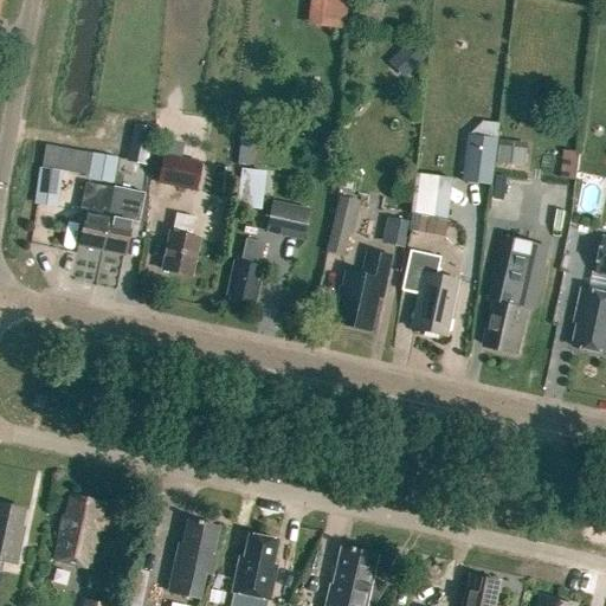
[(309,1),(307,26),(343,31),(347,0),(315,0),(315,2),(309,1)]
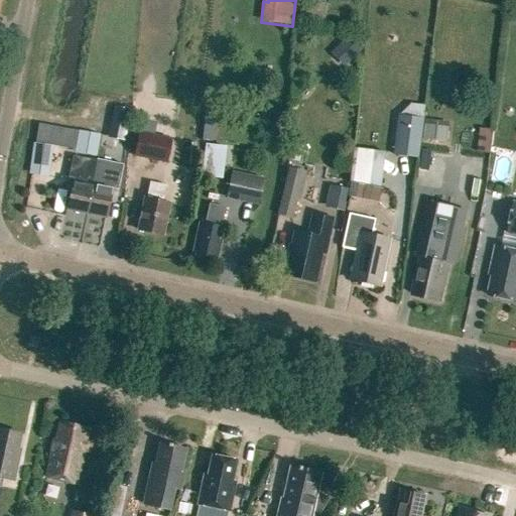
[(347,38),(339,45),(352,58),(360,50),(347,38)]
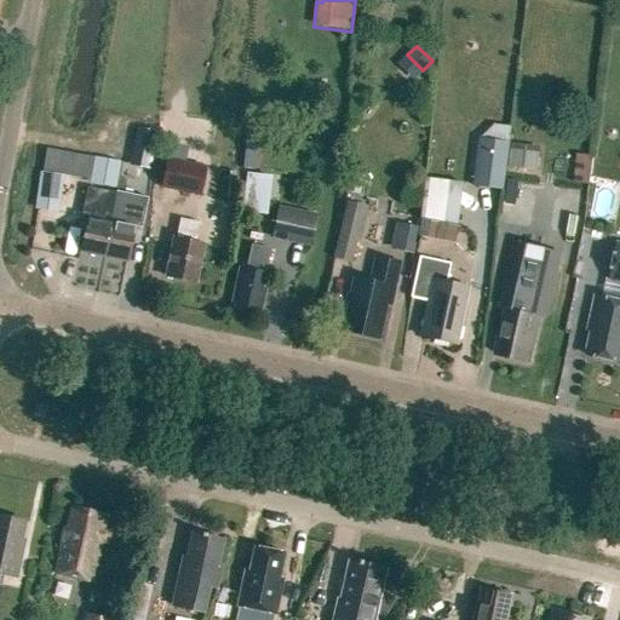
[(503,188),(509,141),(507,141),(510,125),(493,122),(478,137),(472,184),(503,188)]
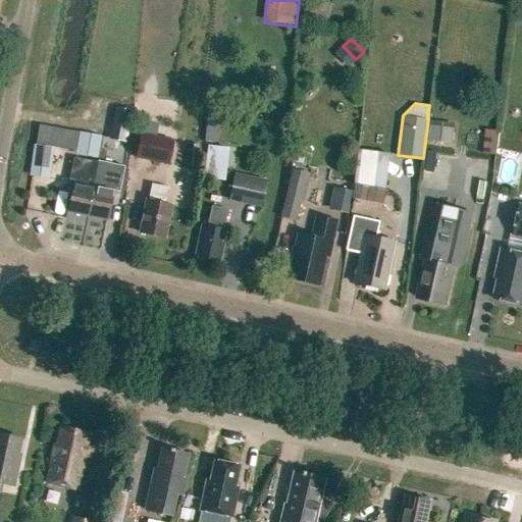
[(116,110),(113,125),(129,128),(133,113),(116,110)]
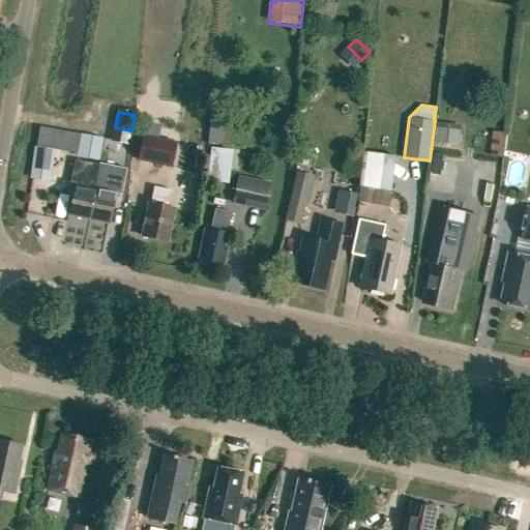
[(435,128),(433,143),(457,146),(459,131),(435,128)]
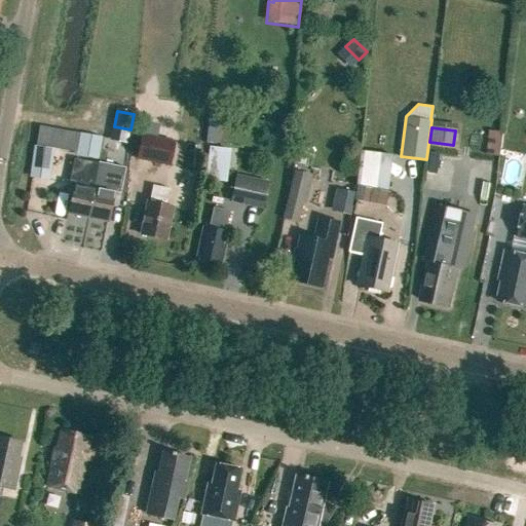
[(489,130),(486,155),(499,157),(501,132),(489,130)]
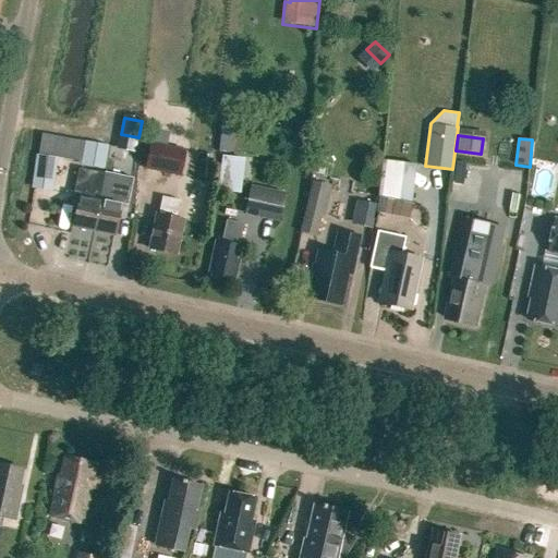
[(180,174),(185,148),(148,141),(143,167),(180,174)]
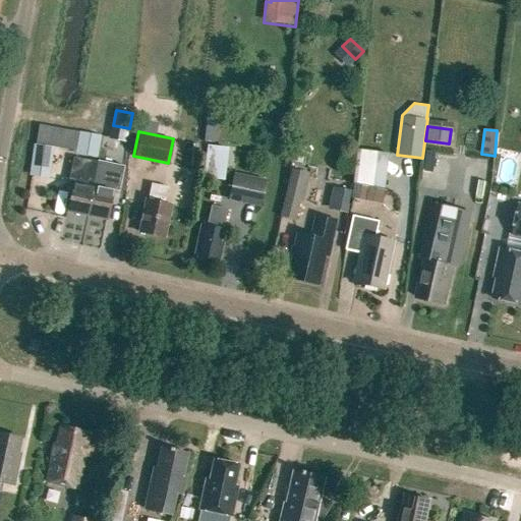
[(103,137),(80,134),(76,155),(98,160),(99,158),(103,137)]
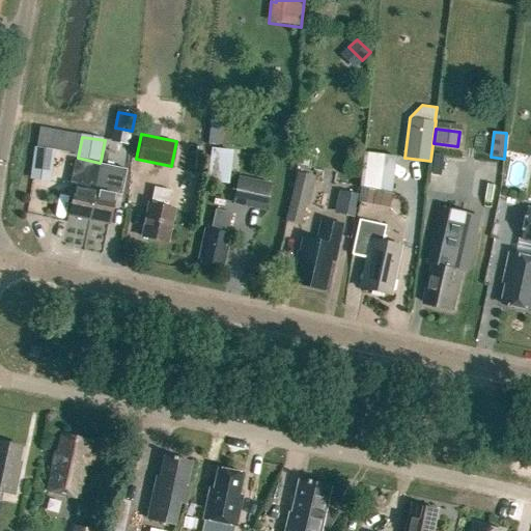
[(212,148),(211,161),(230,164),(232,151),(212,148)]
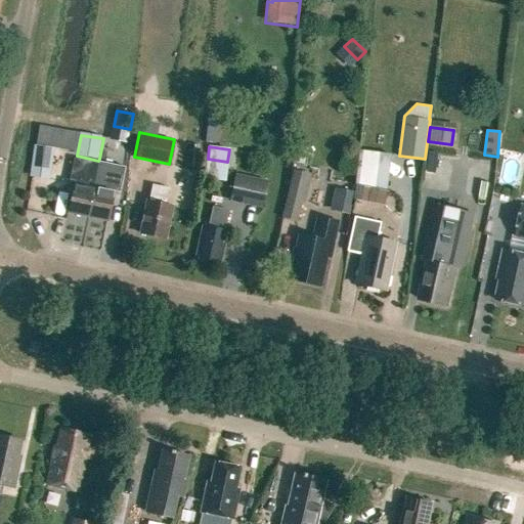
[(32,177),(47,179),(51,149),(36,147),(35,147),(31,176),(32,177)]
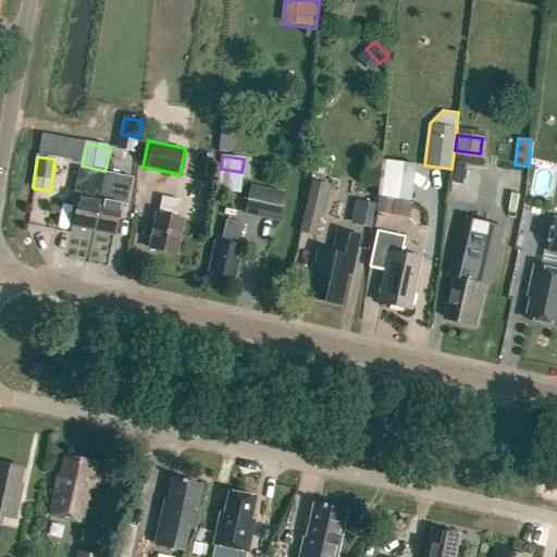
[(385,197),(419,198),(420,160),(386,159),(385,197)]
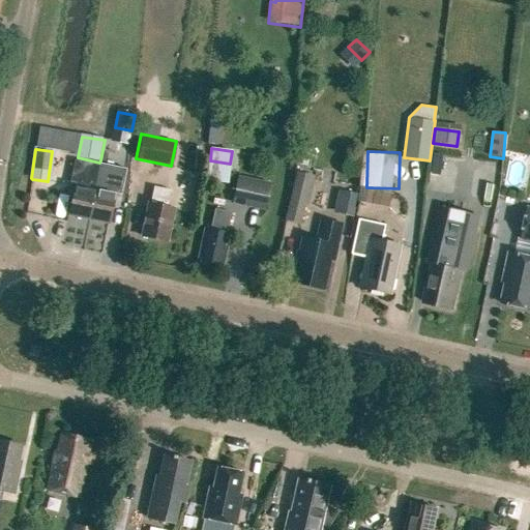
[(89,217),(99,163),(78,157),(76,157),(70,183),(75,184),(68,213),(89,217)]
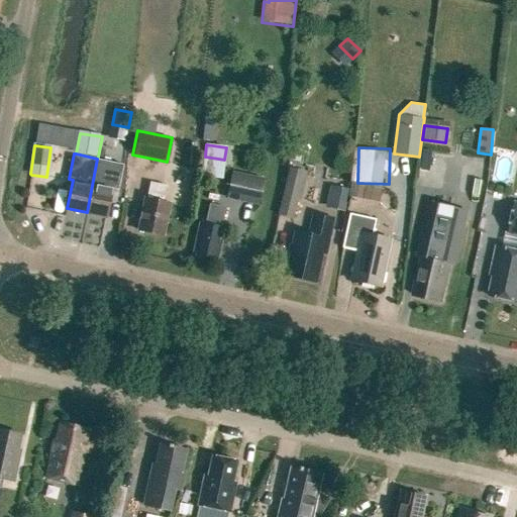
[(98,157),(97,159),(87,212),(107,215),(112,188),(116,189),(122,162),(98,157)]
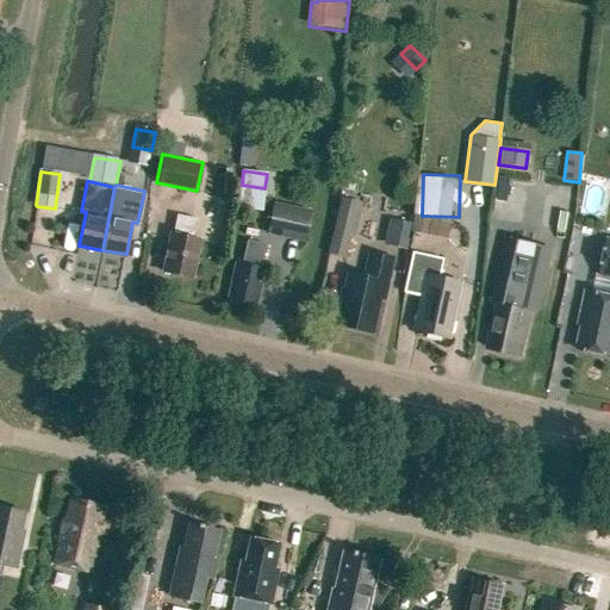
[(341,195),(332,229),(352,234),(360,200),(341,195)]
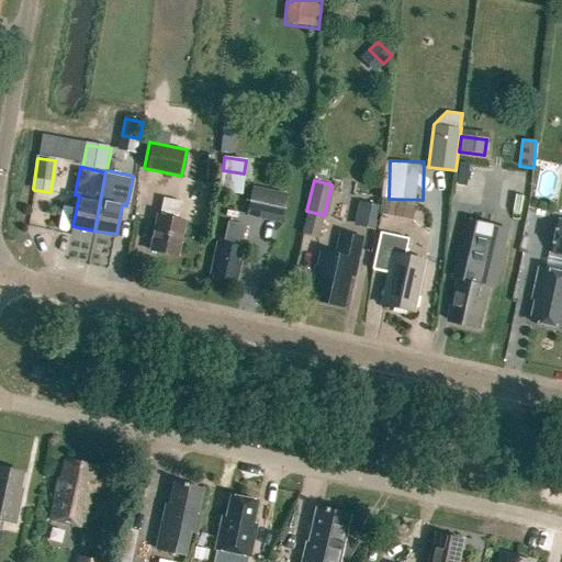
[(281,222),(287,193),(251,186),(246,214),(281,222)]
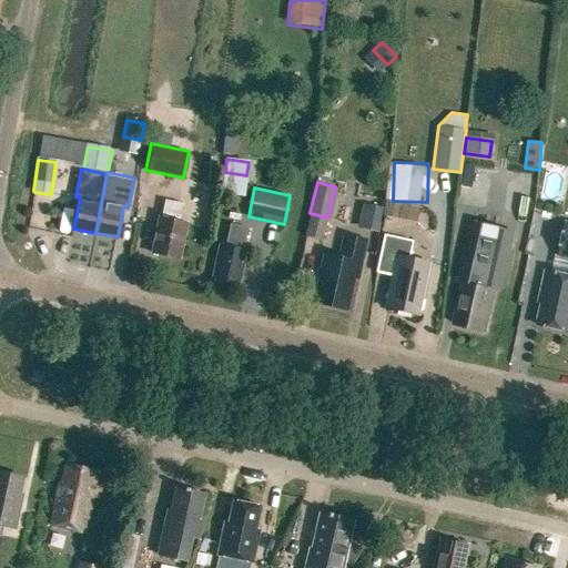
[(180,219),(183,202),(165,199),(162,215),(159,215),(152,252),(179,256),(185,220),(180,219)]
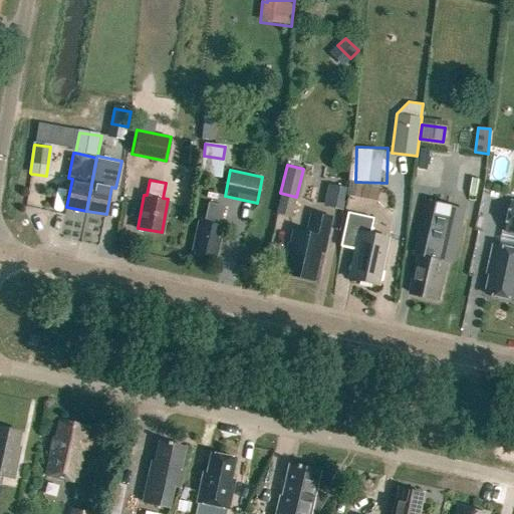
[(327,204),(346,209),(351,186),(332,182),(327,204)]
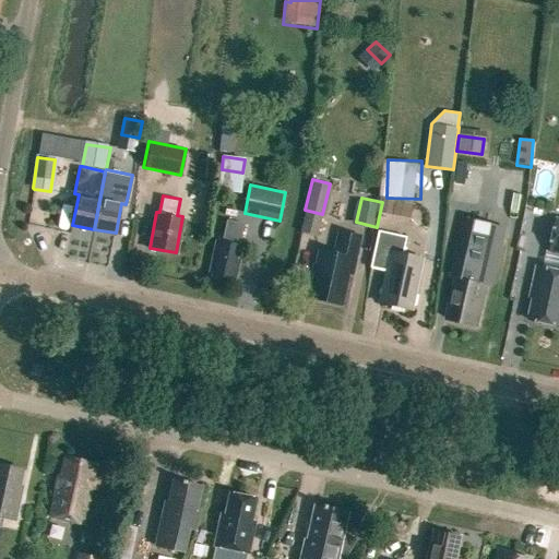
[(414,217),(417,204),(384,198),(381,211),(414,217)]
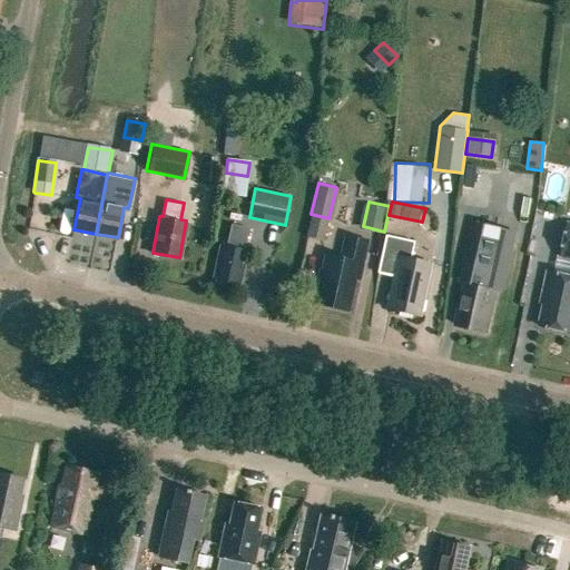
[(569,220),(563,254),(569,255),(569,273),(549,269),(544,290),(548,291),(541,323),(569,328),(569,220)]
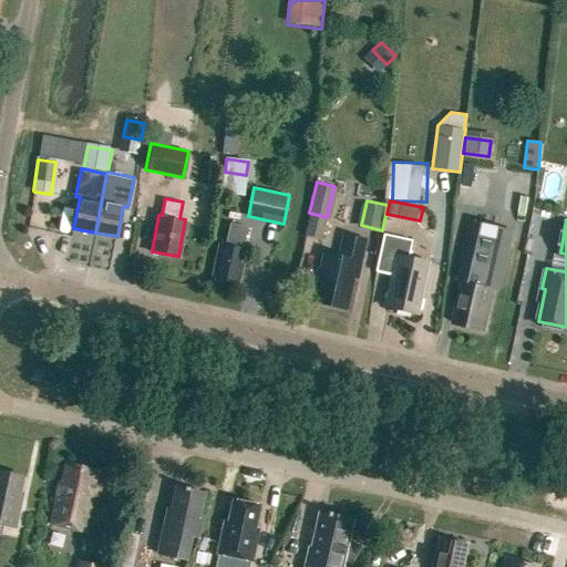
[(454,325),(483,331),(493,289),(492,289),(493,280),(501,282),(513,232),(472,223),(457,281),(464,282),(454,325)]
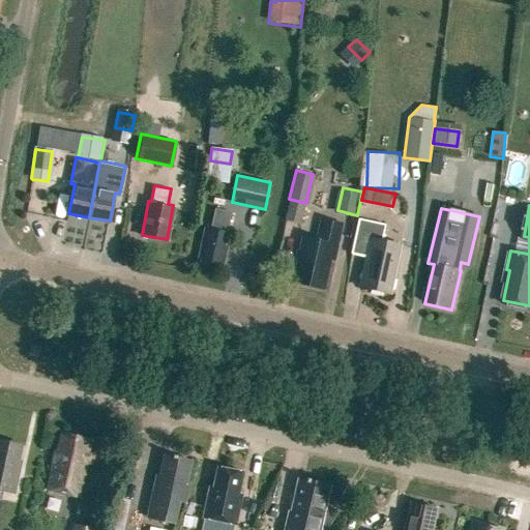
[(226,232),(230,211),(216,209),(212,230),(206,228),(200,258),(222,262),(228,233),(226,232)]
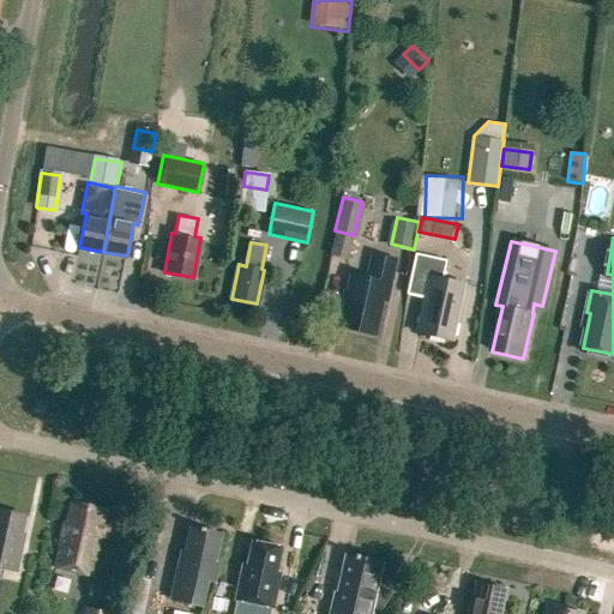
[(452,336),(464,281),(444,276),(447,257),(417,250),(408,290),(427,294),(420,329),(452,336)]
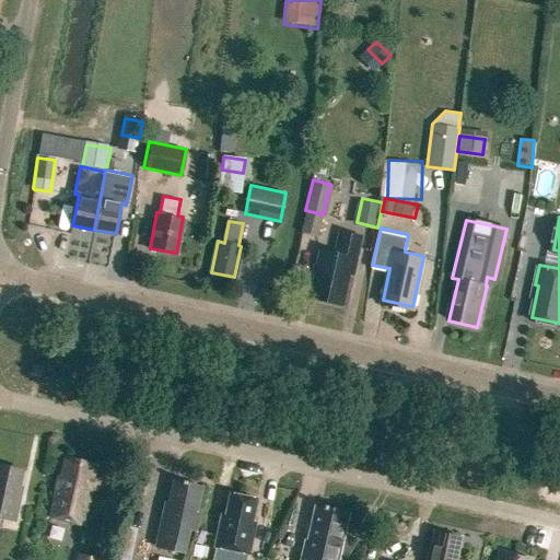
[(352,272),(357,256),(360,237),(339,233),(335,252),(319,248),(310,296),(341,304),(349,272),(352,272)]
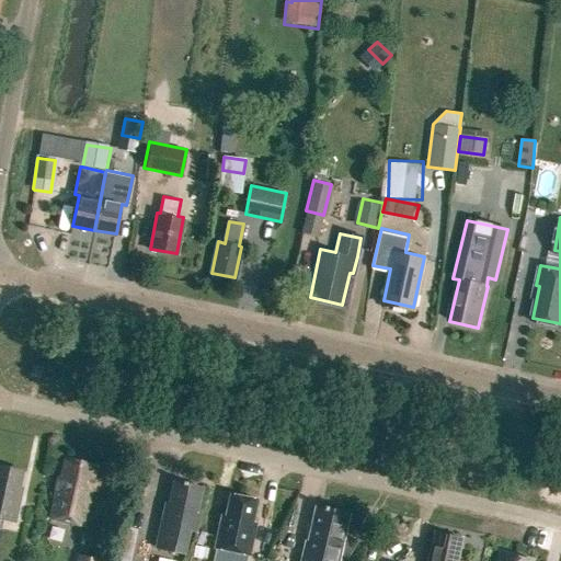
[(39,380),(43,368),(33,367),(30,378),(39,380)]
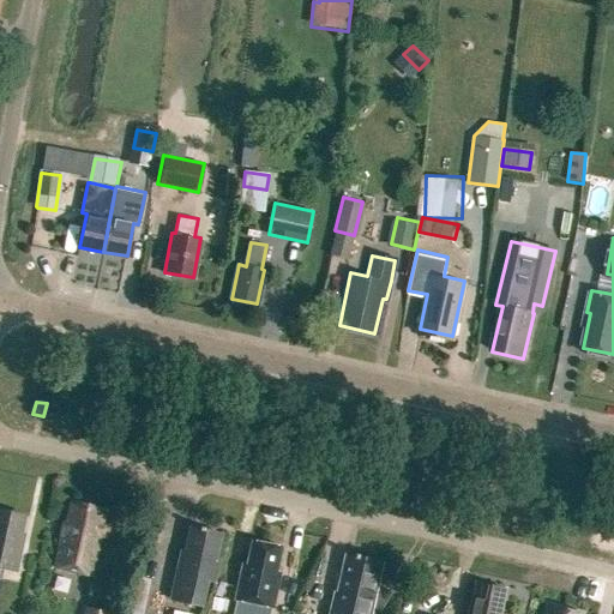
[(91,571),(106,506),(72,499),(67,519),(64,518),(54,563),(91,571)]
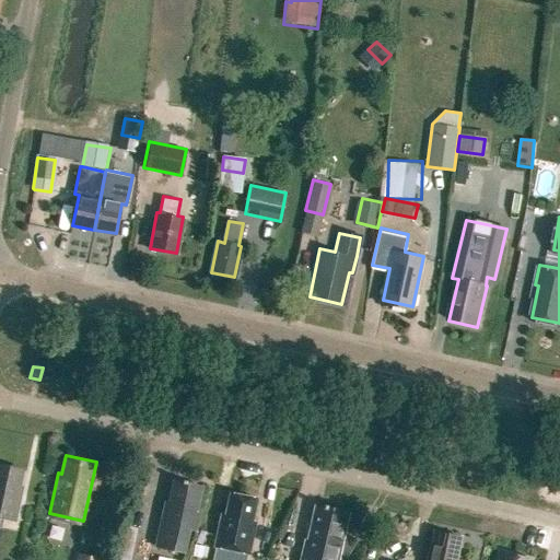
[(18,483),(22,467),(0,462),(0,518),(1,513),(14,516),(21,483),(18,483)]
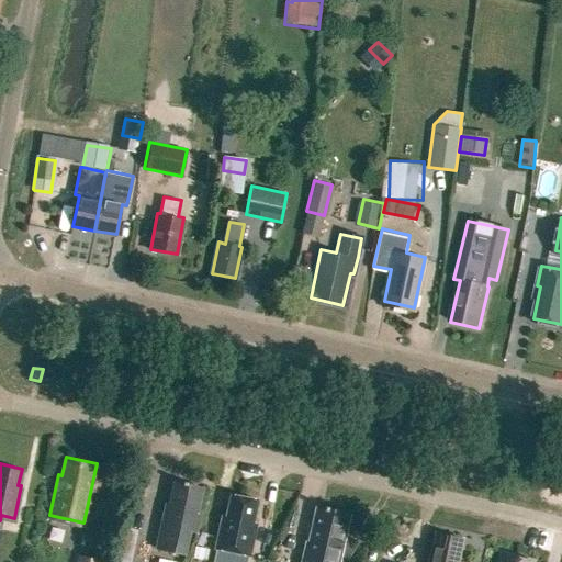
[(198,508),(203,485),(176,479),(171,502),(167,501),(163,521),(164,521),(158,546),(183,551),(188,527),(198,529),(202,509),(198,508)]
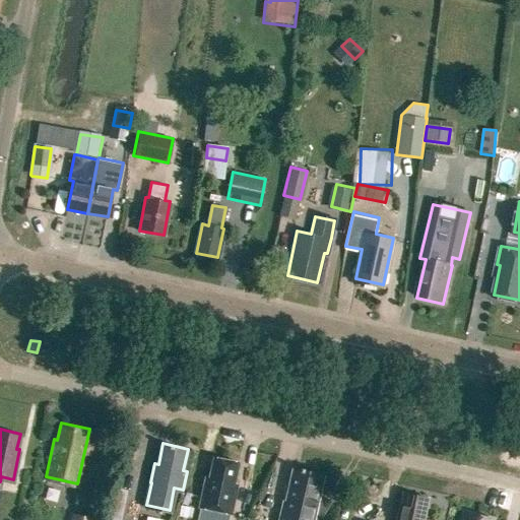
[(233,485),(238,461),(215,456),(210,478),(205,477),(199,505),(232,512),(238,486),(233,485)]
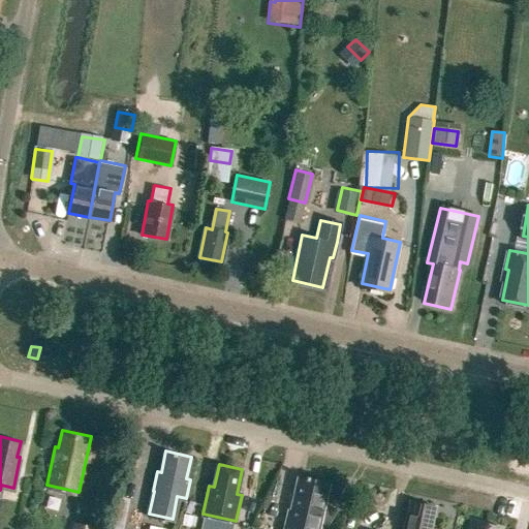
[(323,528),(337,508),(324,501),(329,483),(299,475),(291,509),(289,509),(285,528),(286,528),(323,528)]
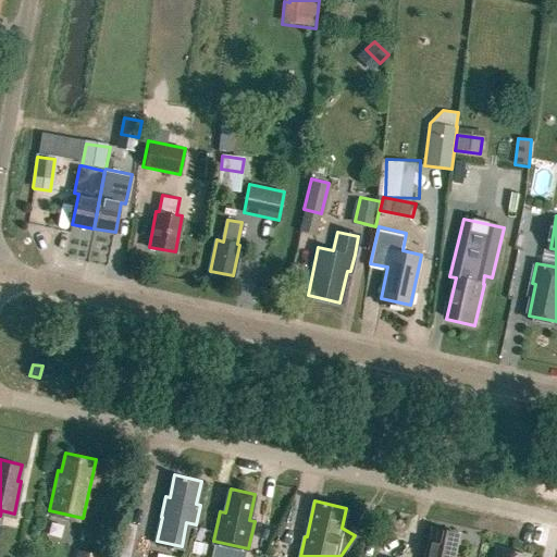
[(453,556),(457,535),(431,530),(424,556),(453,556)]
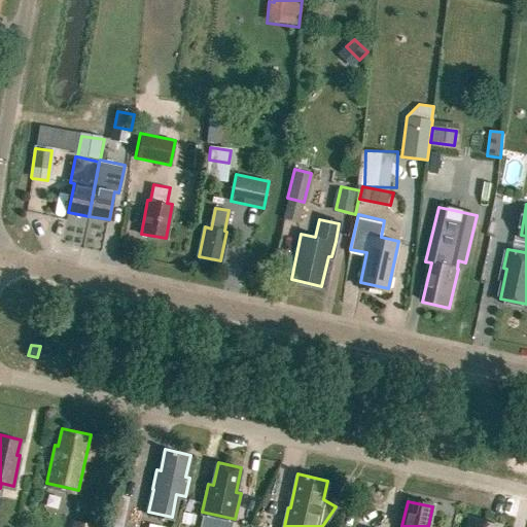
[(499,526),(500,525),(472,518),(469,526),(499,526)]
